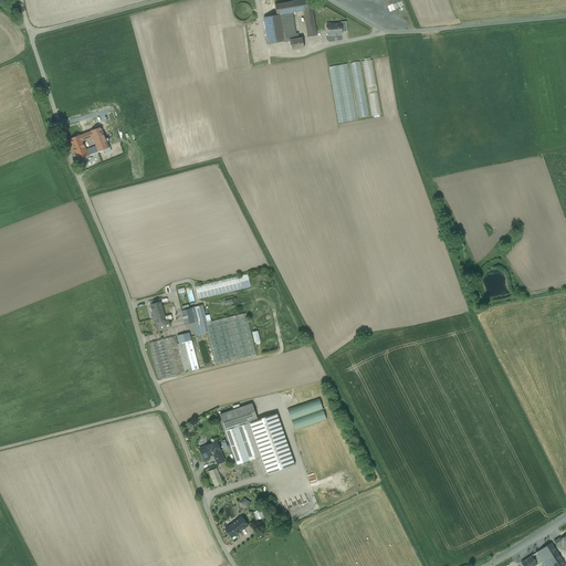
[(310,0),(301,0),(293,1),(295,12),(303,11),(312,9),(310,0)]
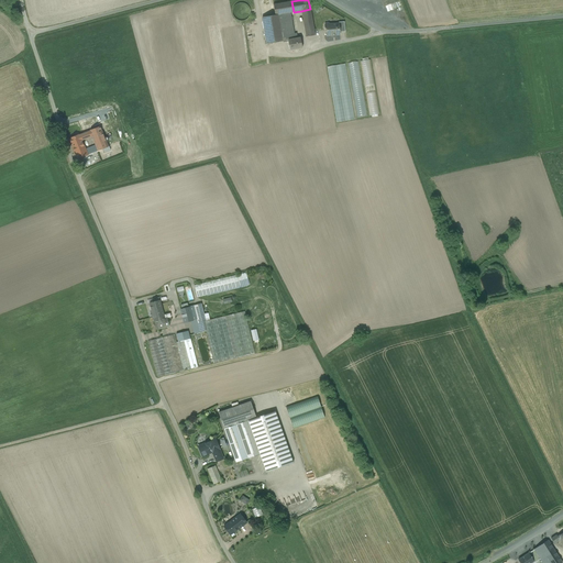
[(291,1),(274,4),(275,15),(289,13),(294,12),(291,1)]
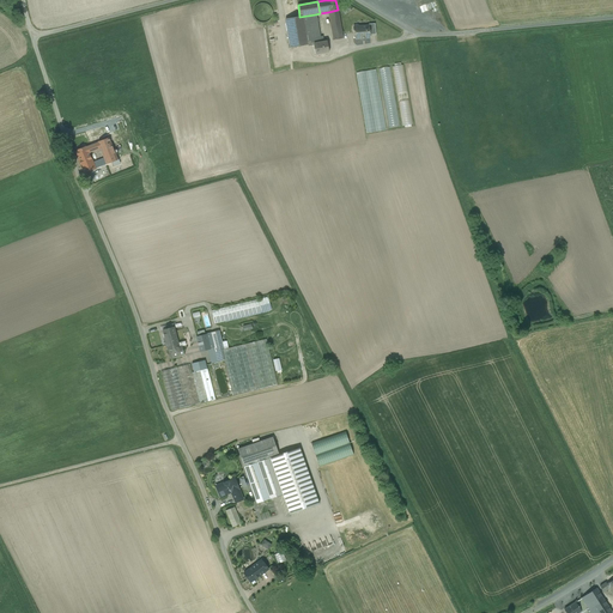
[(272,17),(273,13),(272,10),(269,6),(266,4),(262,4),(259,5),(256,6),(254,10),(253,13),(254,17),(256,20),(259,22),(263,23),(267,22),(269,20),(272,17)]
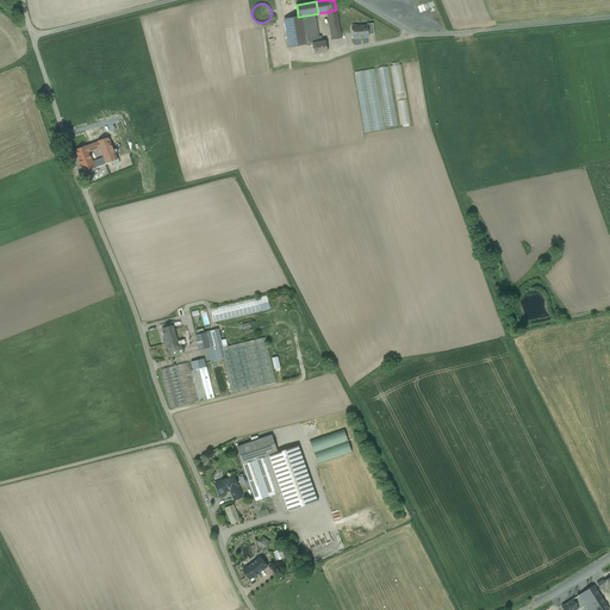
[(336,10),(327,12),(331,41),(342,38),(336,10)]
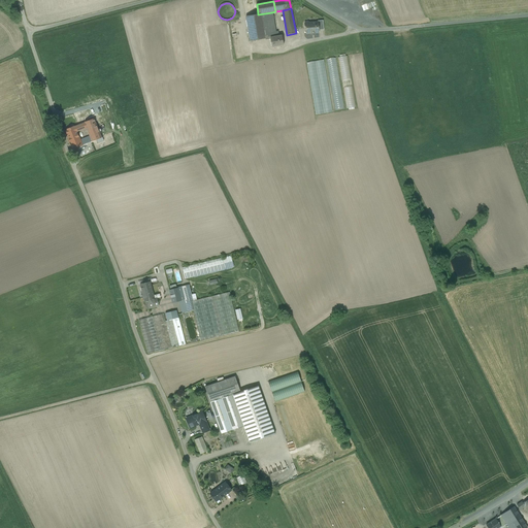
[(271,12),(258,14),(245,17),(251,41),(265,39),(264,33),(276,31),(271,12)]
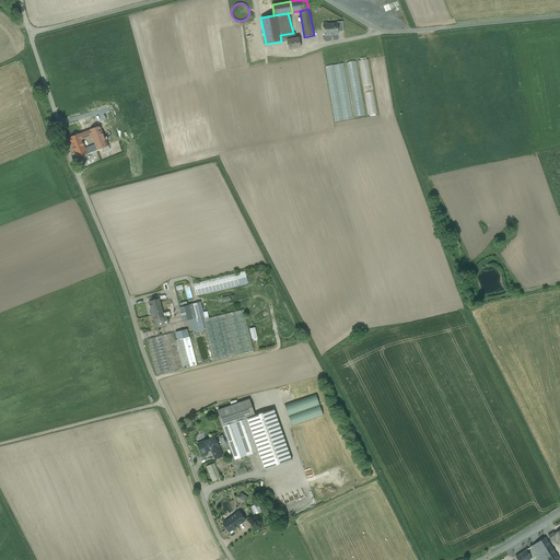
[(337,24),(328,24),(326,23),(324,23),(323,25),(323,27),(325,28),(325,35),(338,35),(338,32),(337,24)]
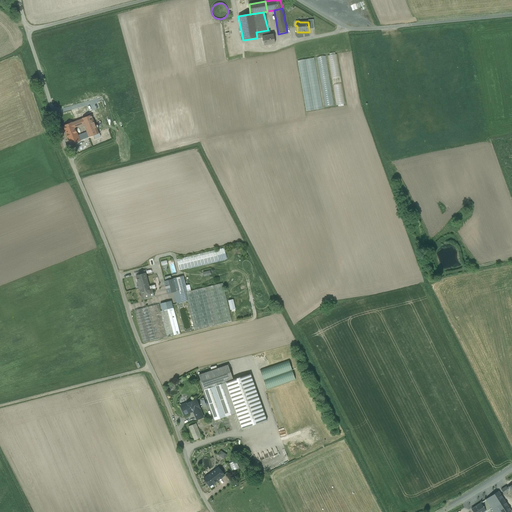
[(268,30),(256,32),(257,38),(262,38),(264,45),(275,43),(273,35),(270,35),(269,30),(268,30)]
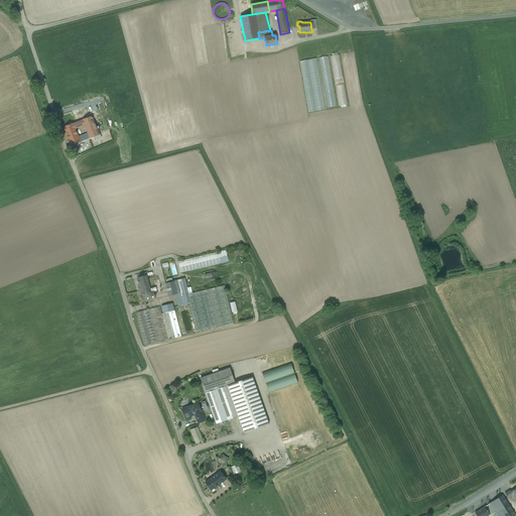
[(339,55),(331,56),(339,106),(347,104),(339,55)]
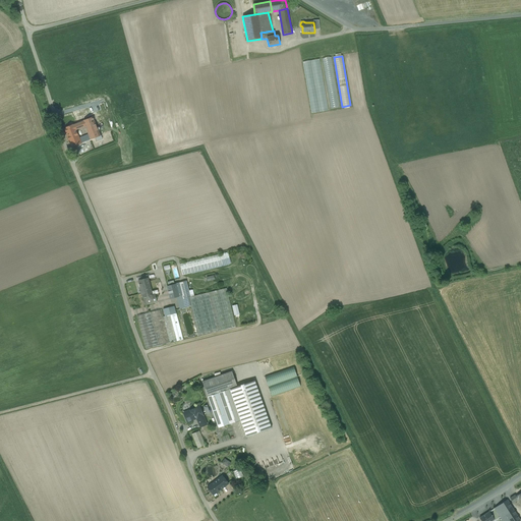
[(331,58),(323,59),(331,108),(339,107),(331,58)]
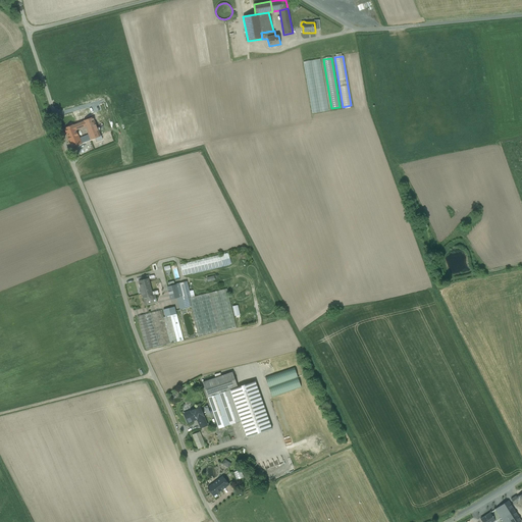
[(100,136),(93,117),(84,121),(86,125),(89,135),(91,140),(100,136)]
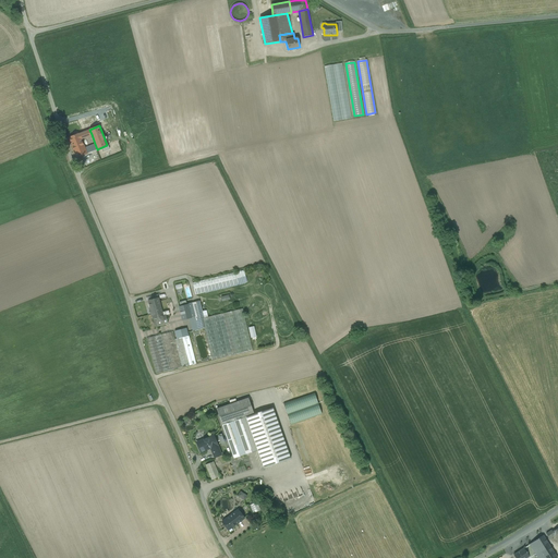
[(89,130),(80,134),(81,138),(92,134),(89,130)]
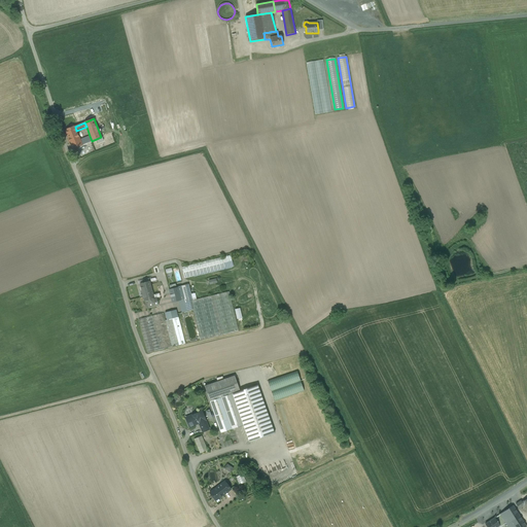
[(70,143),(80,139),(76,131),(75,127),(75,126),(65,130),(70,143)]
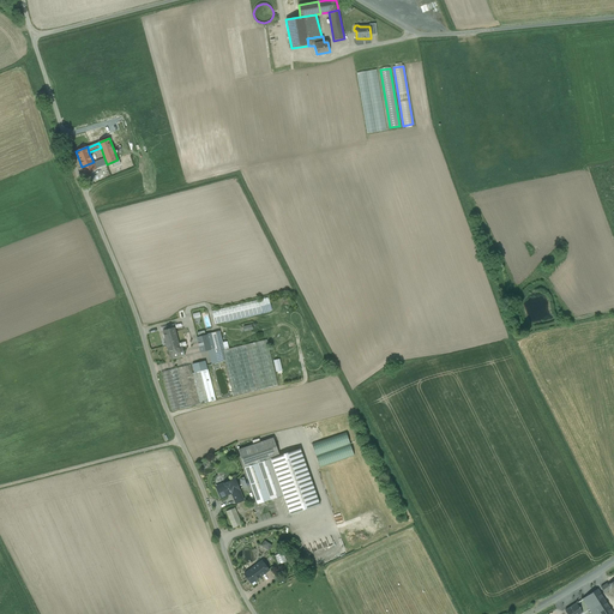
[(104,158),(94,163),(96,168),(107,164),(104,158)]
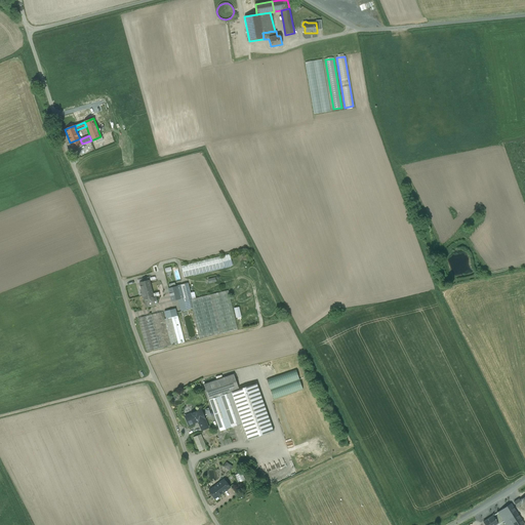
[(80,138),(70,143),(72,148),(82,144),(80,139),(80,138)]
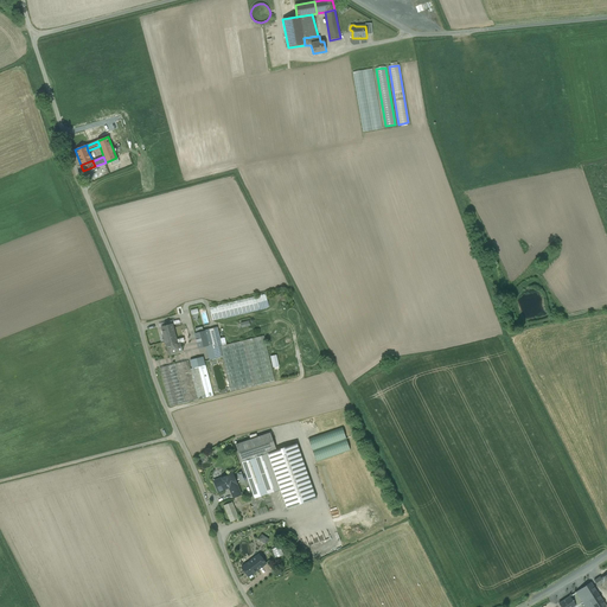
[(266,294),(210,307),(212,320),(269,307),(266,294)]
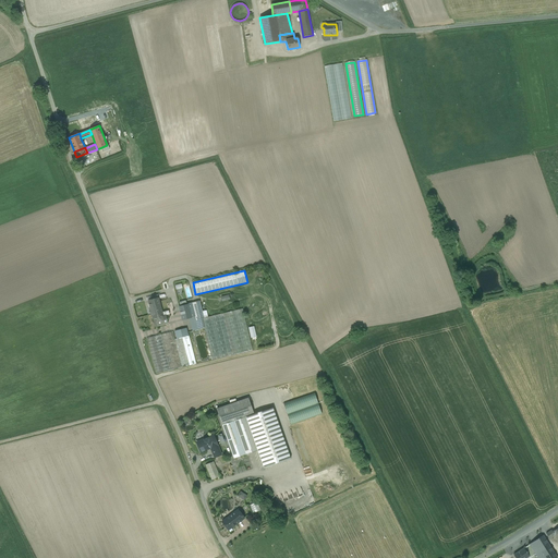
[(152,300),(148,301),(154,318),(156,318),(158,326),(168,323),(166,315),(170,314),(169,311),(161,312),(158,299),(158,298),(152,300)]
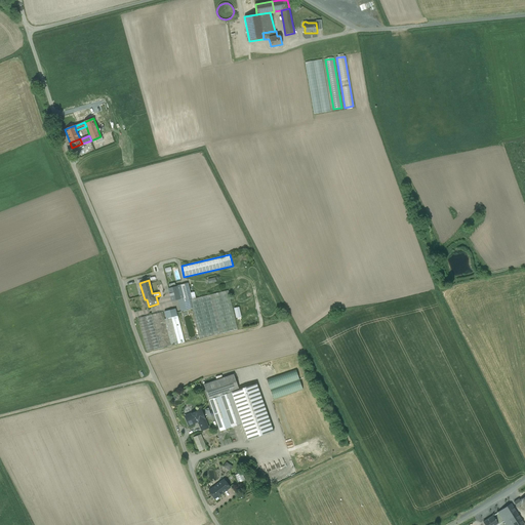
[(188,283),(180,285),(184,297),(188,310),(192,309),(190,299),(192,299),(191,292),(188,283)]
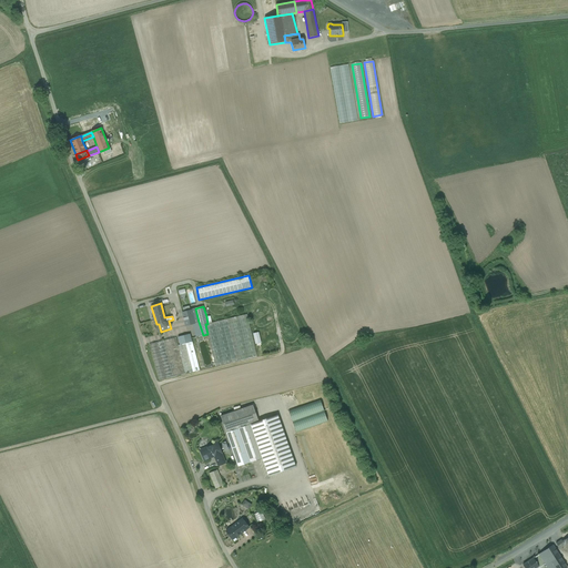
[(191,311),(182,313),(186,325),(193,323),(199,322),(195,308),(191,310),(191,311)]
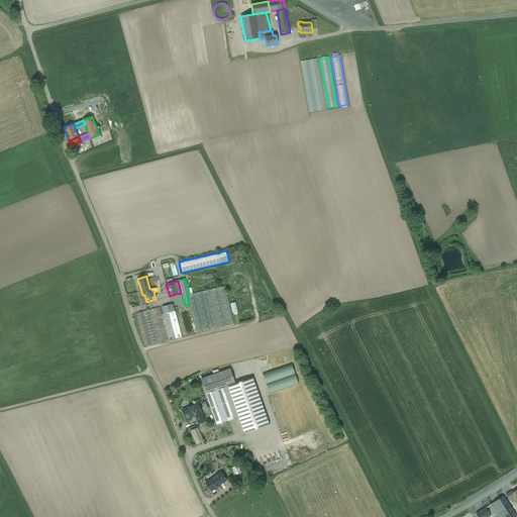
[(189,295),(187,295),(189,304),(196,333),(234,324),(224,286),(192,294),(189,295)]
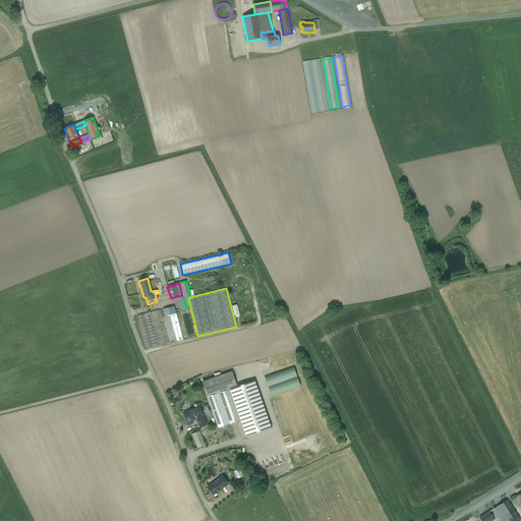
[(182,295),(177,296),(180,308),(186,307),(182,295)]
